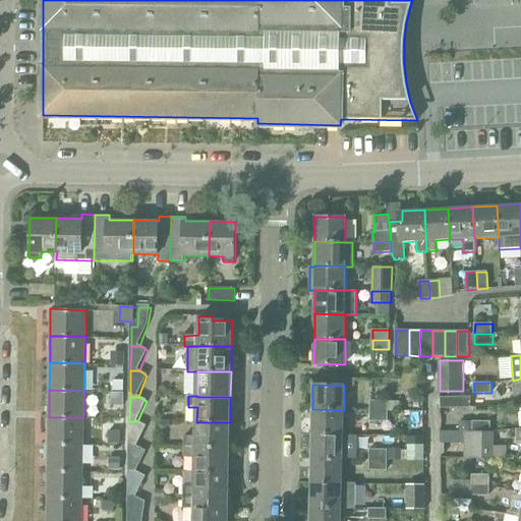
[(441,408),(471,408),(471,397),(441,397),(441,408)]
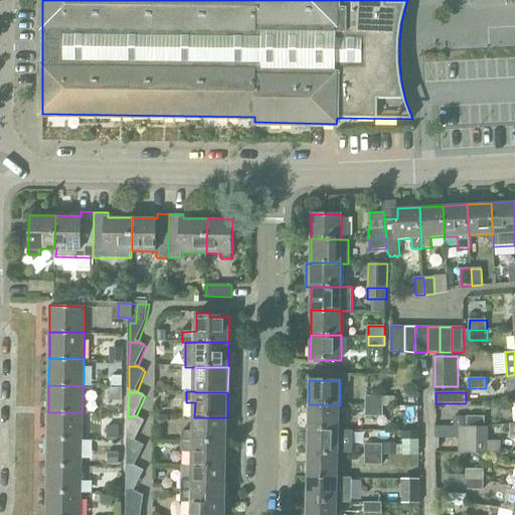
[(384,395),(367,395),(367,405),(384,405),(384,395)]
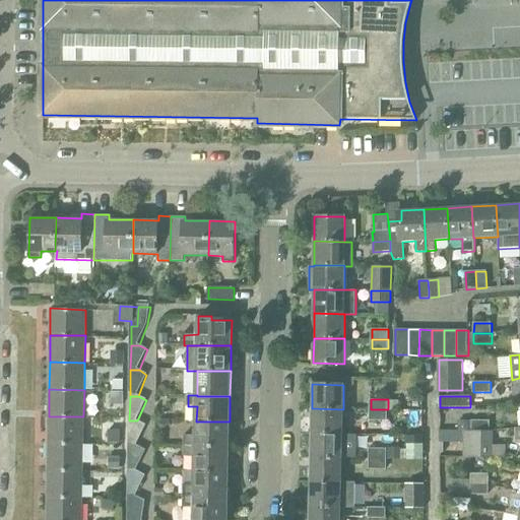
[(312,433),(343,434),(343,409),(312,408),(312,433)]
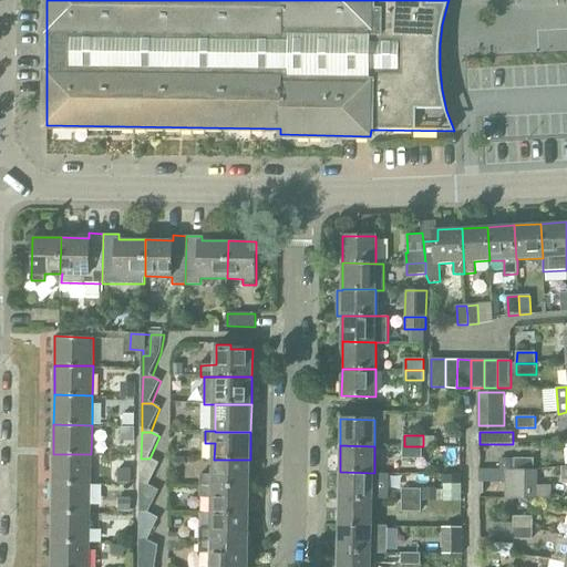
[(404,457),(423,457),(423,446),(404,446),(404,457)]
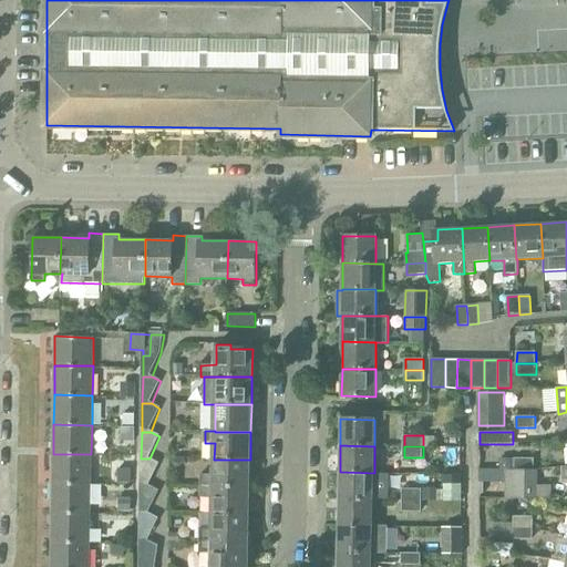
[(52,483),(91,484),(91,454),(53,454),(52,483)]
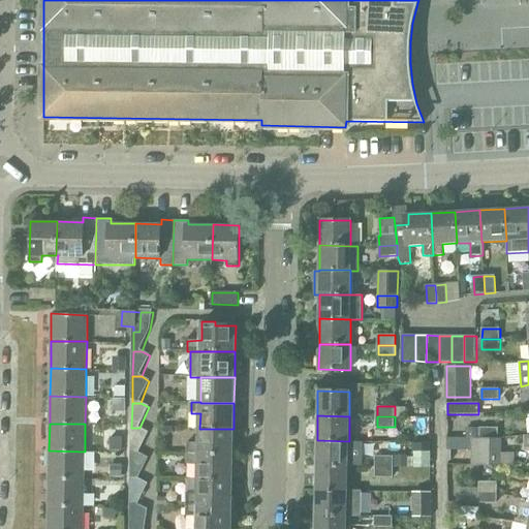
[(131,428),(131,452),(131,455),(138,455),(148,432),(139,428),(131,428)]
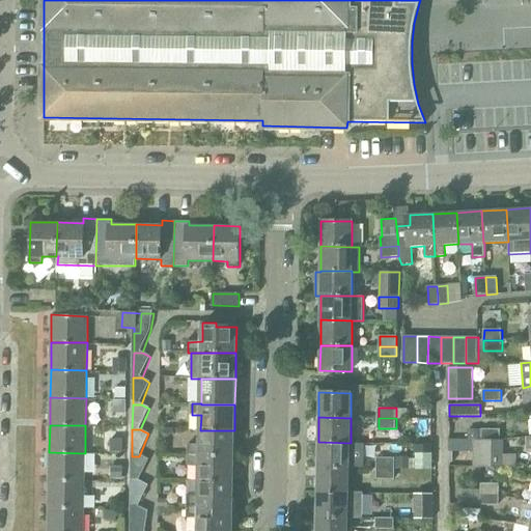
[(483,429),(468,429),(468,440),(501,440),(501,429),(483,429)]
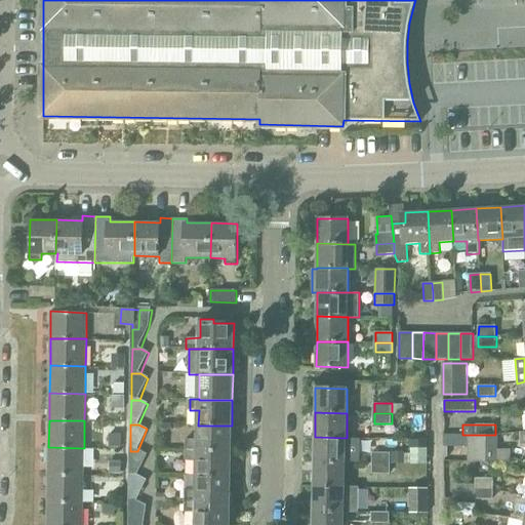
[(198,440),(186,439),(186,451),(232,451),(232,426),(198,426),(198,440)]
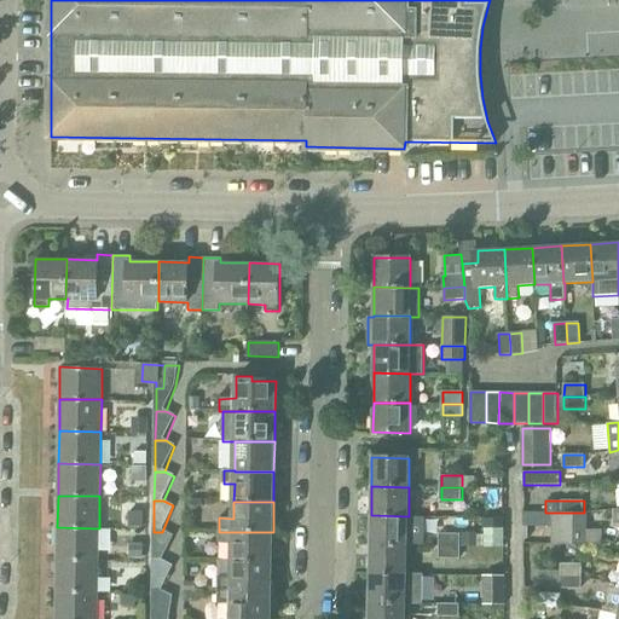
[(524,513),(524,525),(527,527),(551,527),(551,544),(562,544),(586,545),(586,513),(584,513),(545,513),(524,513)]
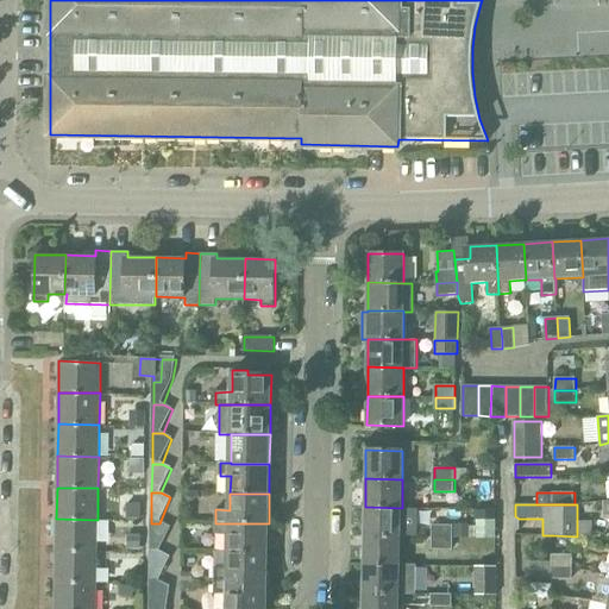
[(364,535),(401,537),(410,537),(410,525),(402,525),(402,508),(365,507),(364,535)]
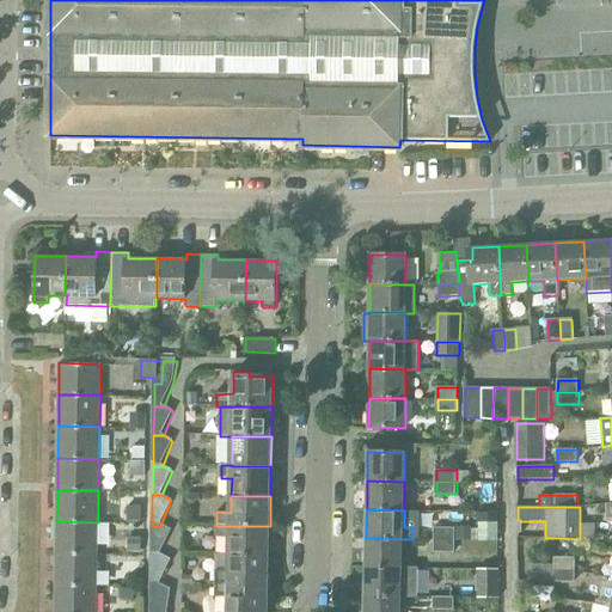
[(56,554),(97,555),(98,522),(56,521),(56,554)]
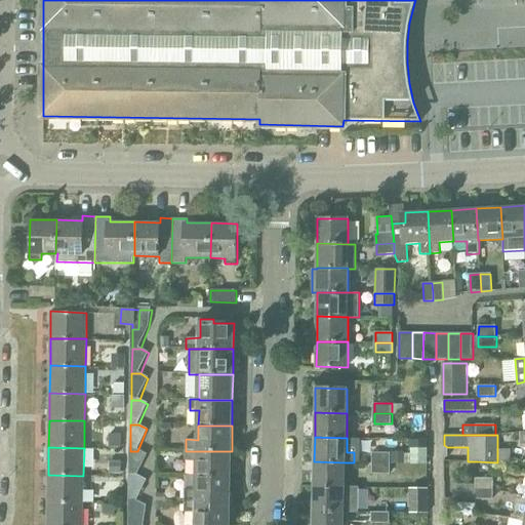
[(137,451),(130,451),(130,476),(138,476),(147,455),(137,451)]
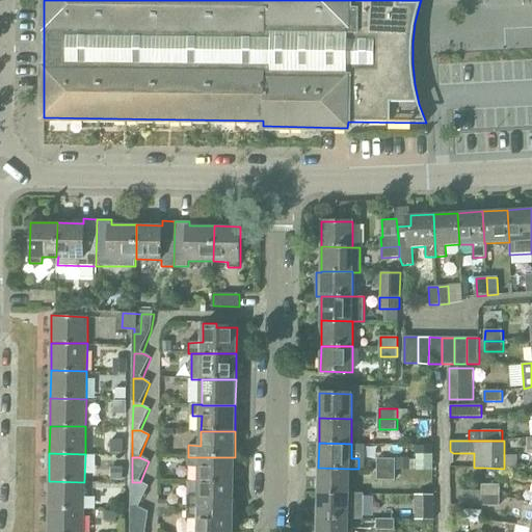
[(188,468),(201,468),(200,482),(234,482),(235,457),(188,457),(188,468)]
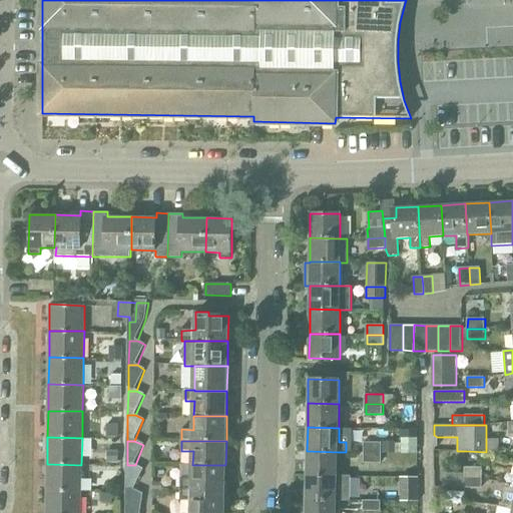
[(381,443),(365,443),(365,452),(382,452),(381,443)]
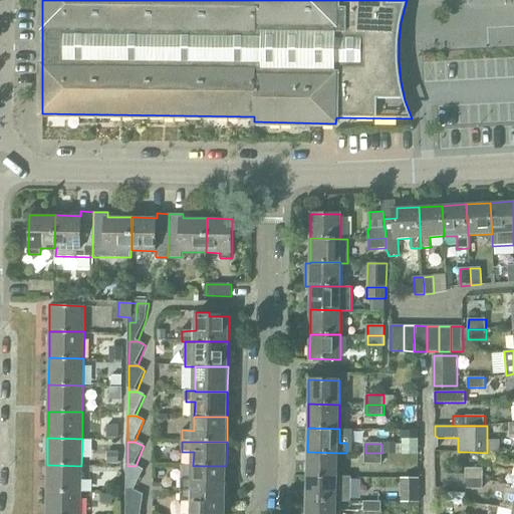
[(338,453),(307,452),(307,476),(338,477),(338,453)]
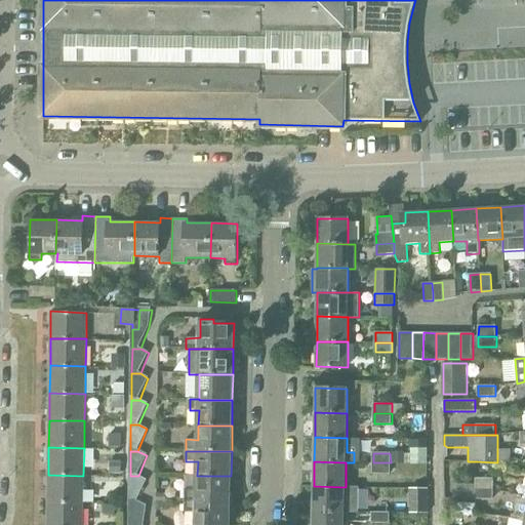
[(373,473),(391,473),(391,462),(373,462),(373,473)]
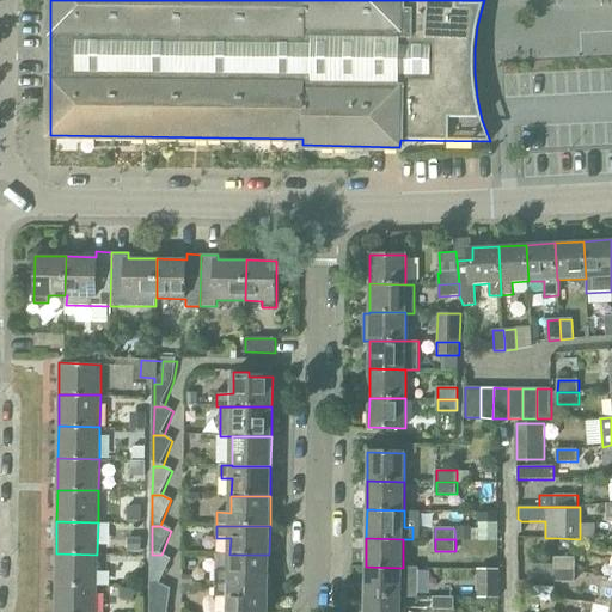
[(55,585),(97,586),(97,555),(56,554),(55,585)]
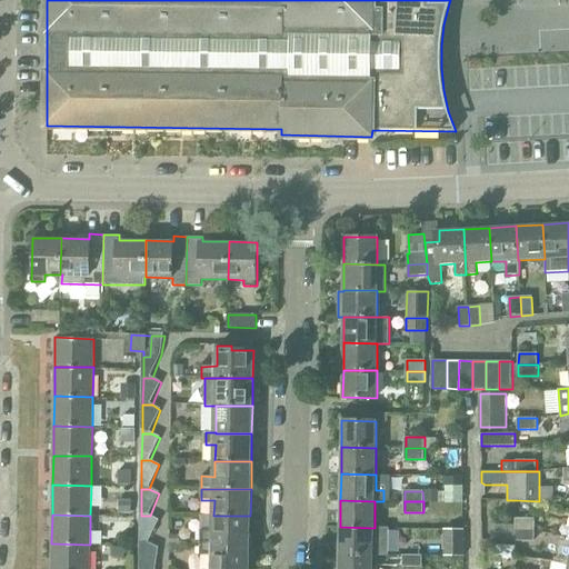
[(150,516),(141,516),(140,545),(150,545),(159,520),(150,516)]
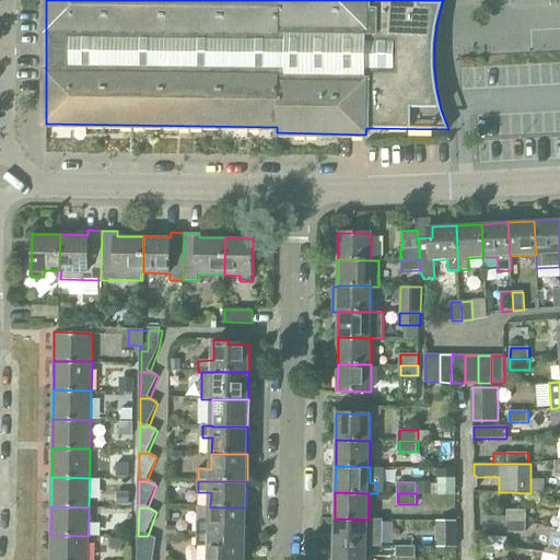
[(210,508),(210,524),(197,524),(197,536),(246,536),(246,508),(210,508)]
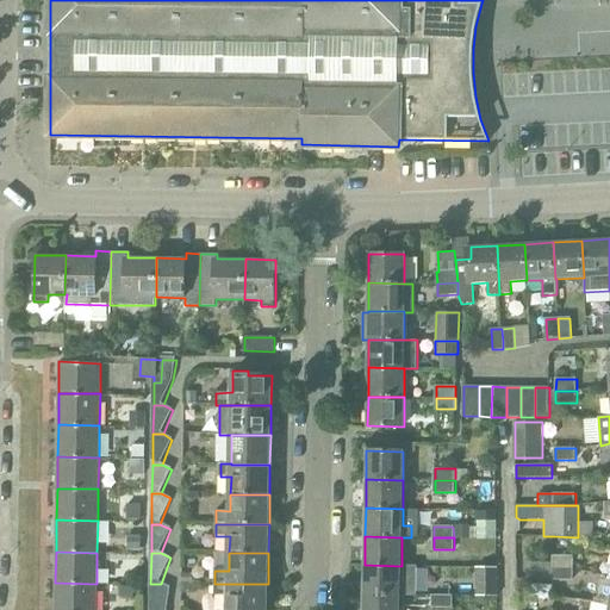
[(553,567),(574,567),(574,555),(554,555),(553,567)]
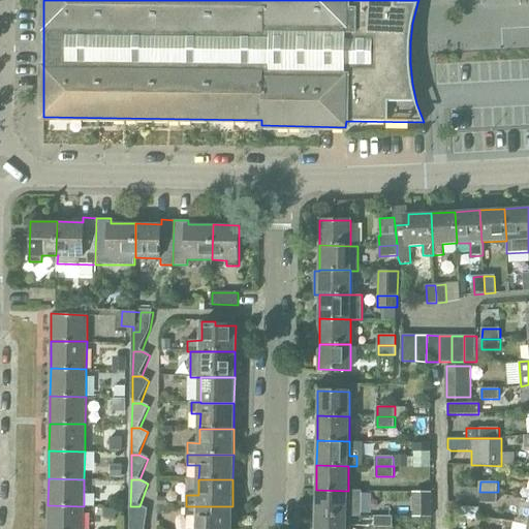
[(316,490),(316,515),(348,516),(361,516),(362,491),(348,491),(316,490)]
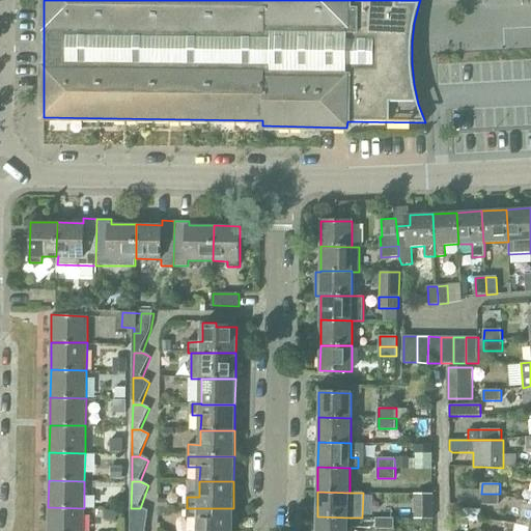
[(481,504),(499,504),(500,494),(481,494),(481,504)]
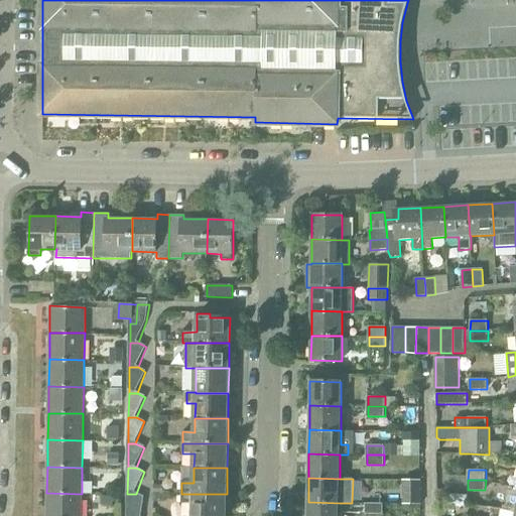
[(45,515),(81,515),(82,494),(46,493),(45,515)]
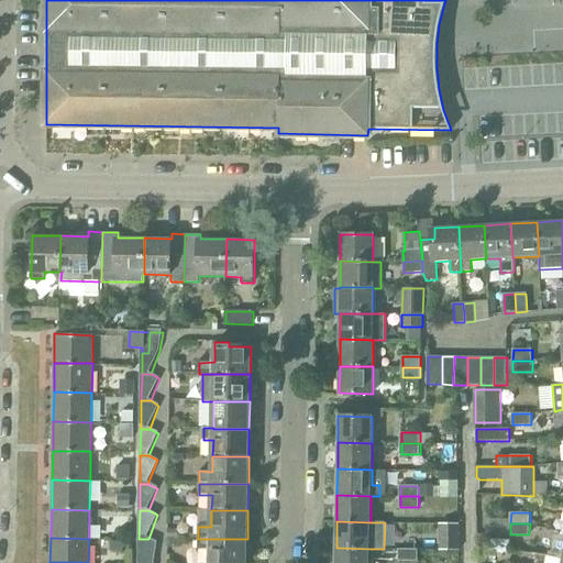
[(148,539),(139,539),(139,562),(155,562),(158,543),(148,539)]
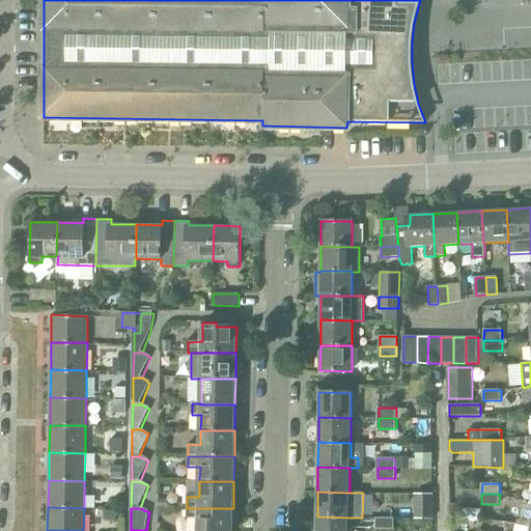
[(198,530),(232,530),(233,508),(187,508),(187,519),(199,519),(198,530)]
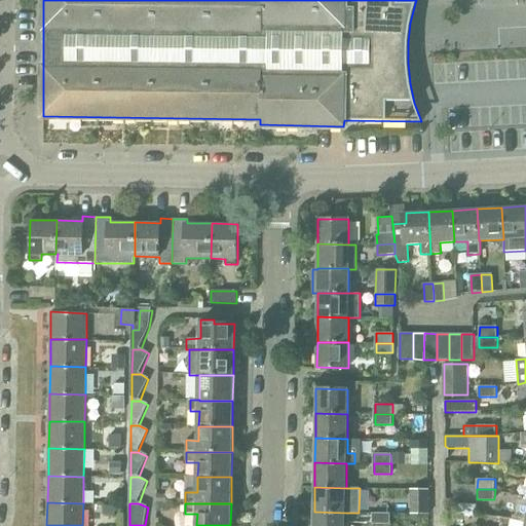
[(313,525),(345,525),(346,513),(314,512),(313,525)]
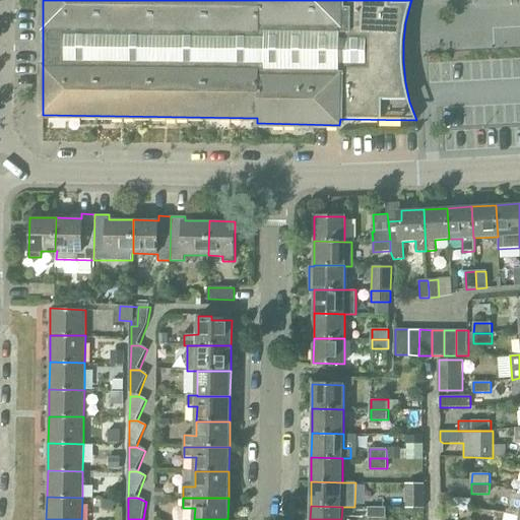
[(369,517),(386,517),(386,507),(369,507),(369,517)]
